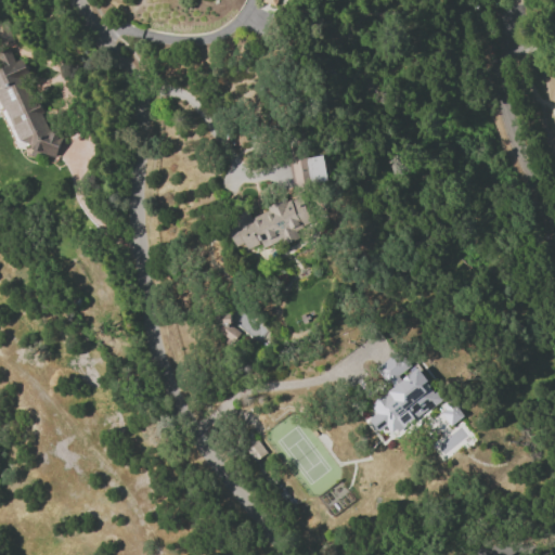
[(0,98),(16,140),(28,144),(30,150),(55,156),(61,134),(49,131),(41,114),(42,112),(38,99),(31,98),(25,82),(28,73),(23,57),(14,61),(9,48),(3,50),(0,60),(0,98)]
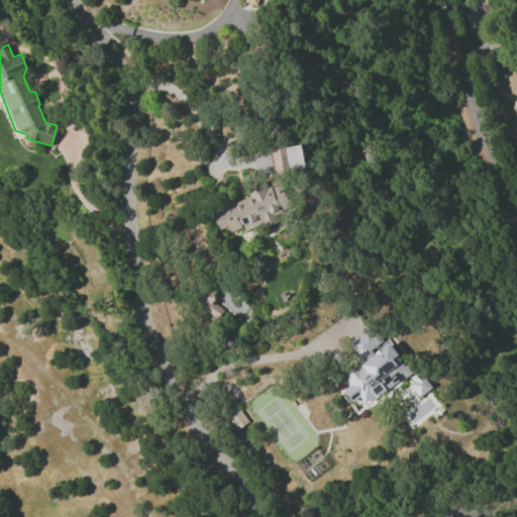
[(305,169),(300,142),(268,148),(273,175),(305,169)]
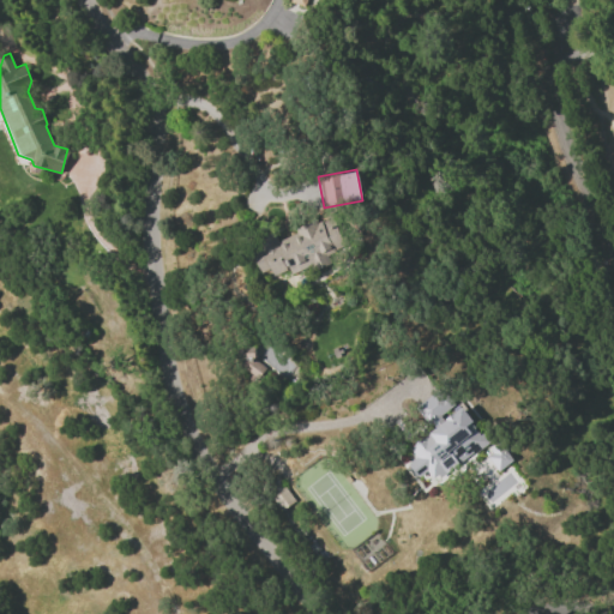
[(344,244),(333,216),(251,250),(263,277),(287,266),(289,274),(315,264),(317,269),(329,264),(324,252),(344,244)]
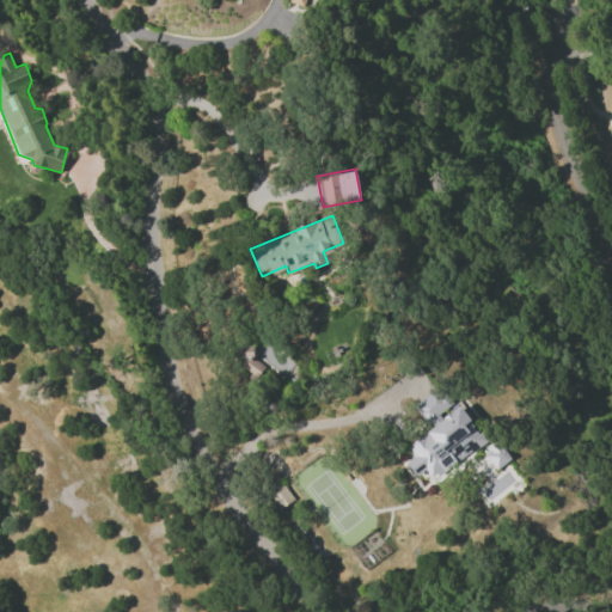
[(261,362),(254,362),(252,344),(240,346),(242,380),(262,379),(261,362)]
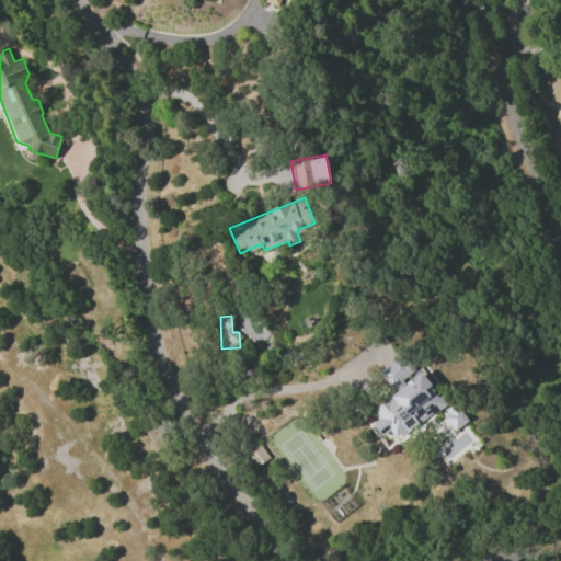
[(446,405),(423,371),(405,384),(402,378),(413,370),(403,354),(379,369),(395,392),(373,408),(380,418),(371,423),(380,436),(390,430),(397,438),(446,405)]
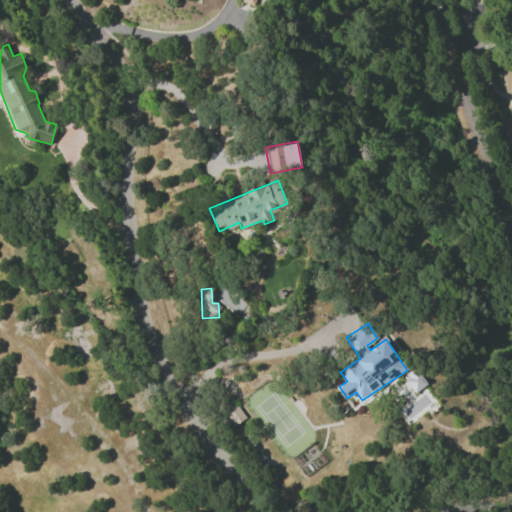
[(415,392),(427,384),(417,370),(405,379),(415,392)]
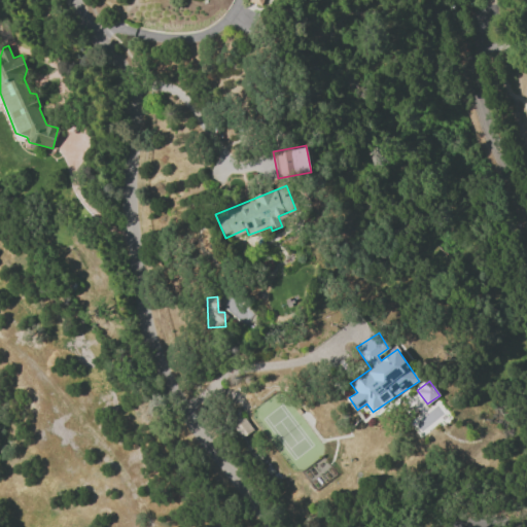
[(242,437),(252,429),(237,408),(226,415),(242,437)]
